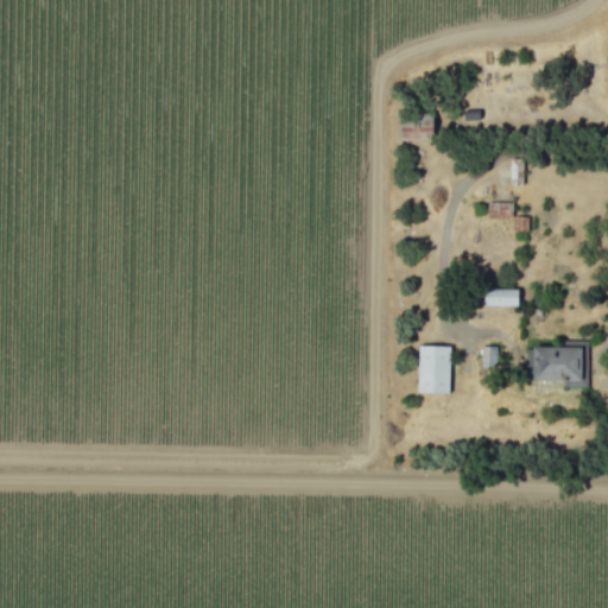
[(432,139),(431,111),(398,112),(398,139),(432,139)]
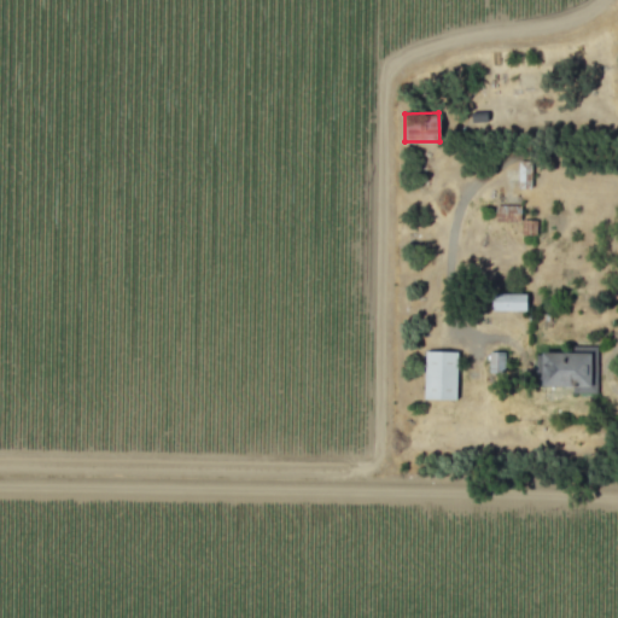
[(519,222),(519,205),(495,205),(494,221),(519,222)]
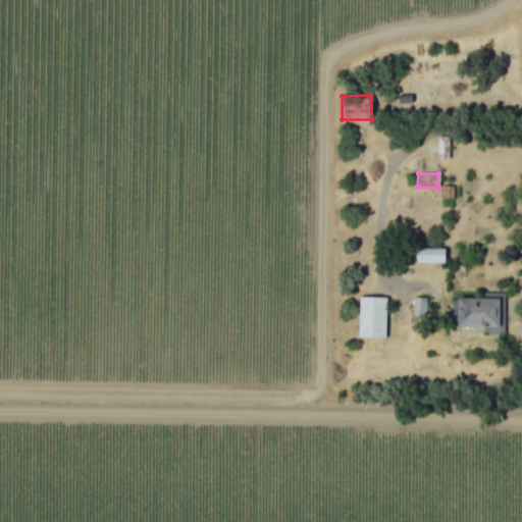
[(444,248),(415,248),(416,263),(444,262),(444,248)]
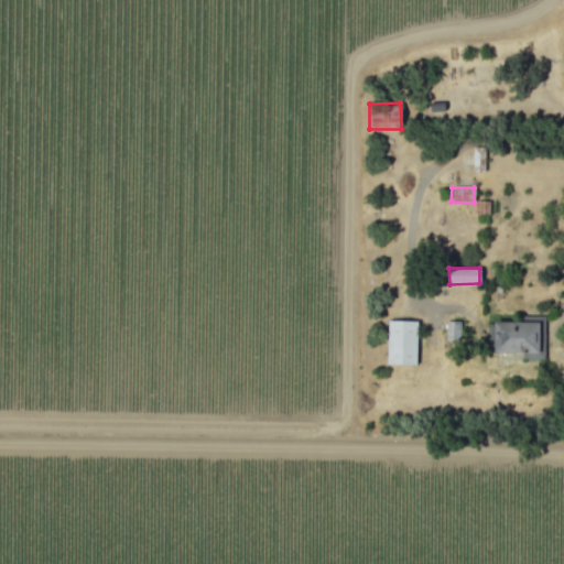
[(522,322),(490,322),(489,353),(521,354),(521,358),(543,359),(544,316),(522,315),(522,322)]
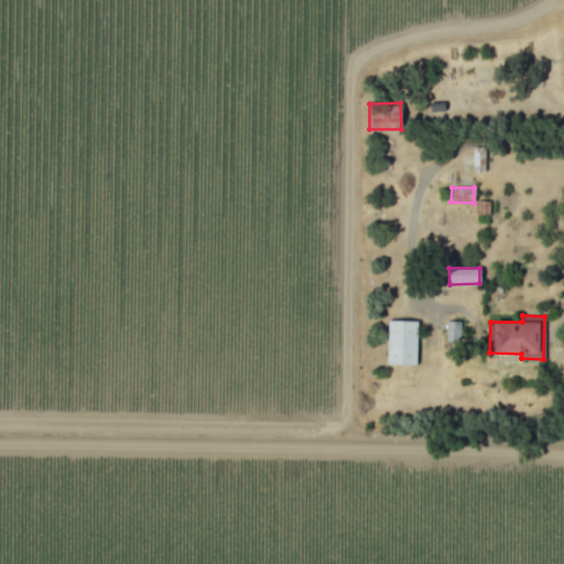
[(386,364),(415,365),(416,321),(387,321),(386,364)]
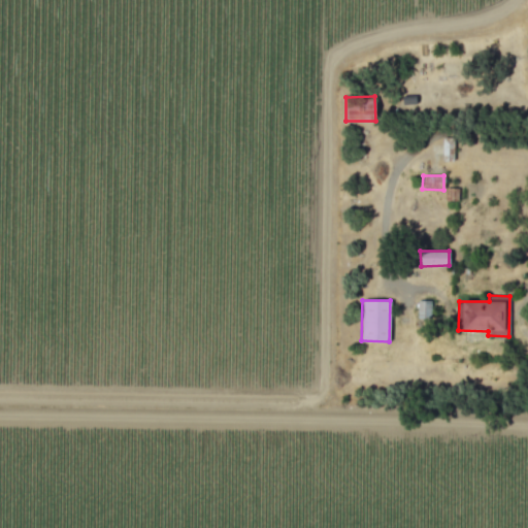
[(417,319),(430,319),(430,301),(417,300),(417,319)]
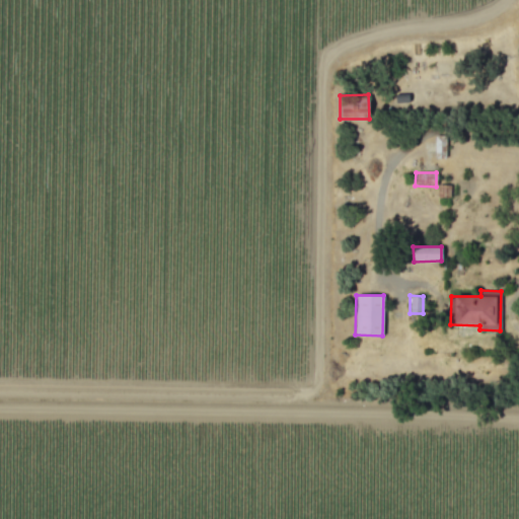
All buildings are outlined.
